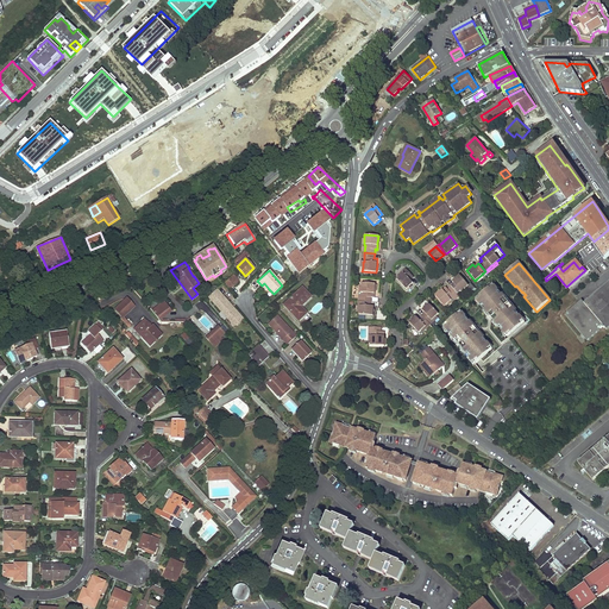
[(402,274),(399,277),(396,280),(406,290),(413,283),(410,281),(414,277),(407,271),(403,274),(402,274)]
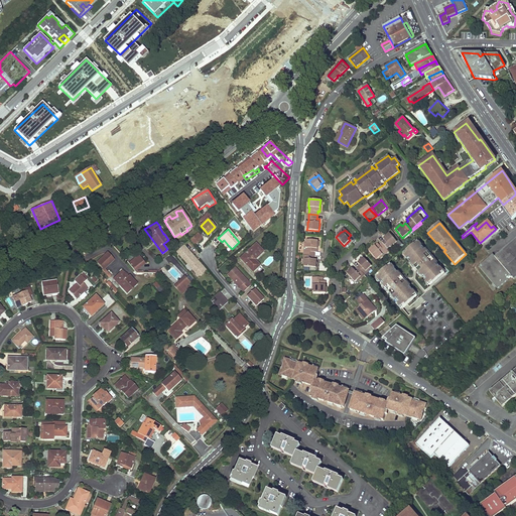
[(192,237),(189,240),(195,246),(203,239),(198,233),(197,234),(192,237)]
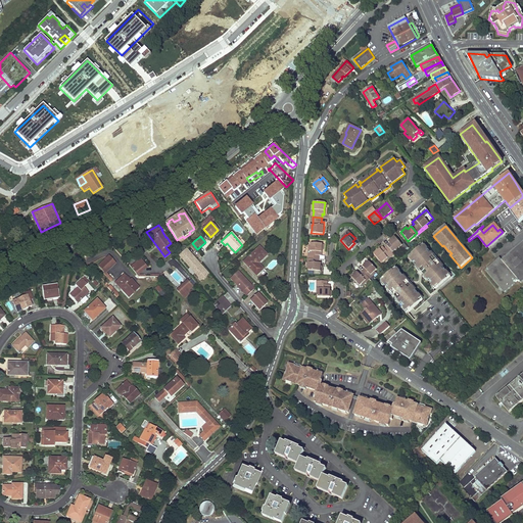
[(400,247),(402,246),(394,237),(391,240),(388,242),(390,244),(387,246),(393,252),(395,250),(396,251),(400,247)]
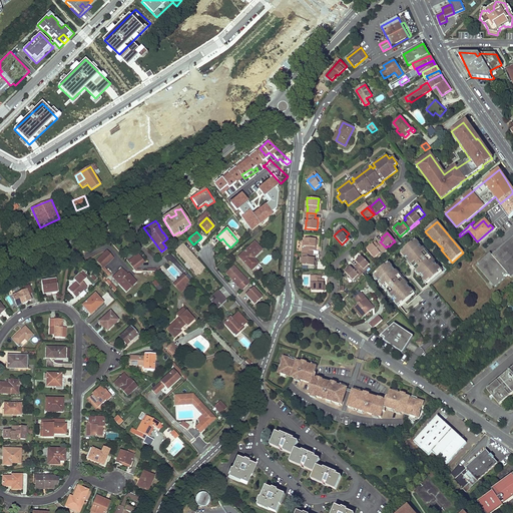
[(490,253),(476,266),(495,287),(508,276),(509,277),(510,276),(511,278),(512,276),(512,237),(492,255),(490,253)]
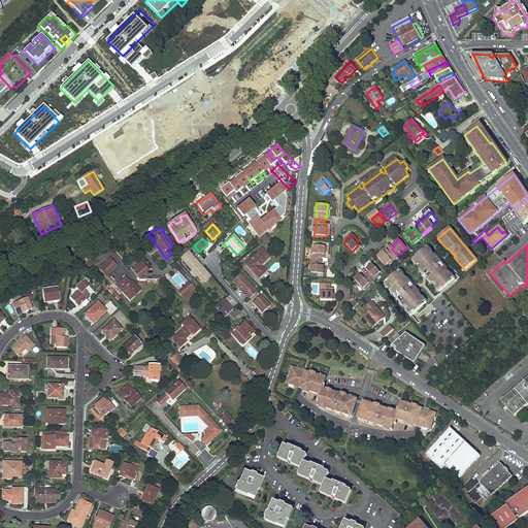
[(312,254),(312,261),(321,262),(321,258),(324,259),(324,255),(325,246),(312,245),(312,250),(312,254)]
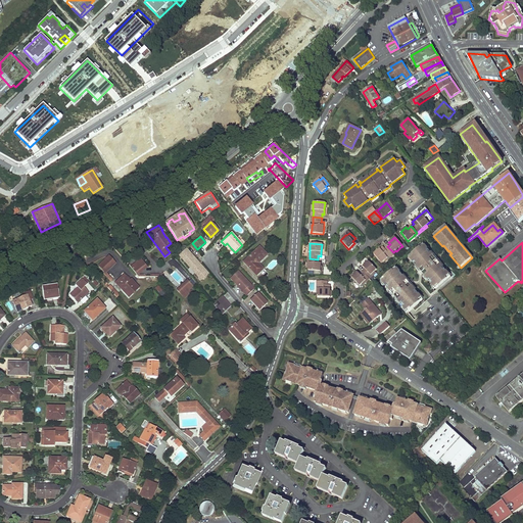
[(409,256),(435,289),(450,277),(423,244),(409,256)]
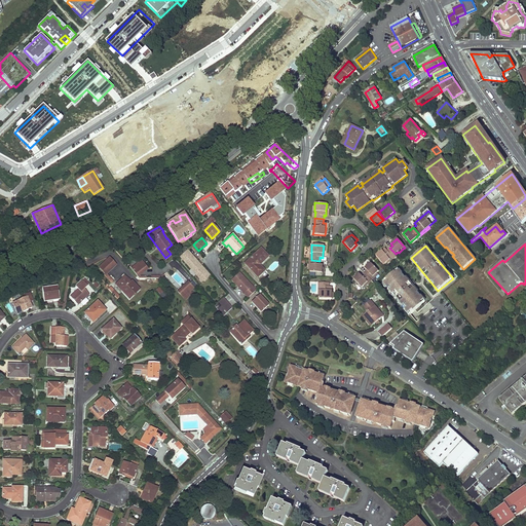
[(446,247),(445,248),(452,256),(454,255),(451,252),(451,253),(446,247)]
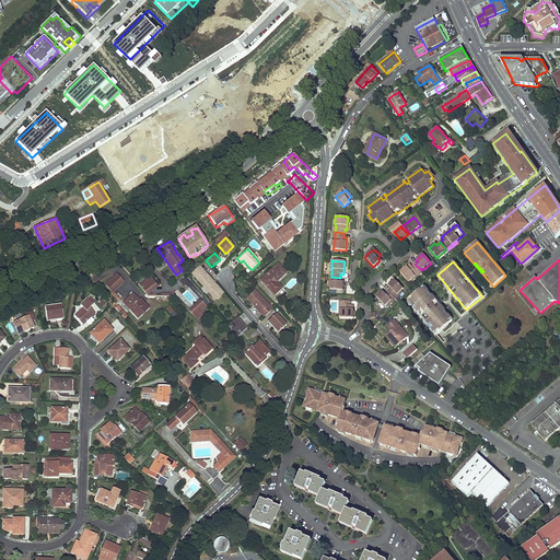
[(421,270),(415,264),(411,267),(410,265),(405,269),(400,272),(408,282),(411,280),(415,277),(415,276),(421,270)]
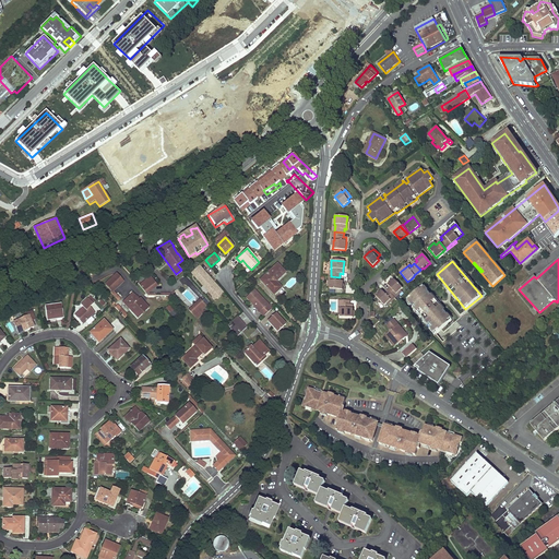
[(277,264),(260,280),(273,295),(278,289),(273,284),(275,282),(285,272),(277,264)]
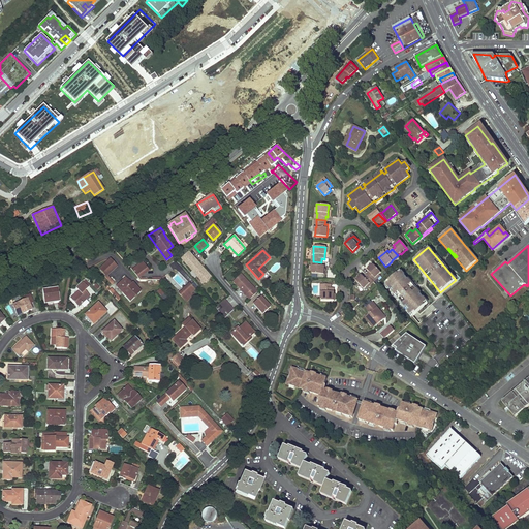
[(199,279),(207,273),(188,252),(181,258),(199,279)]
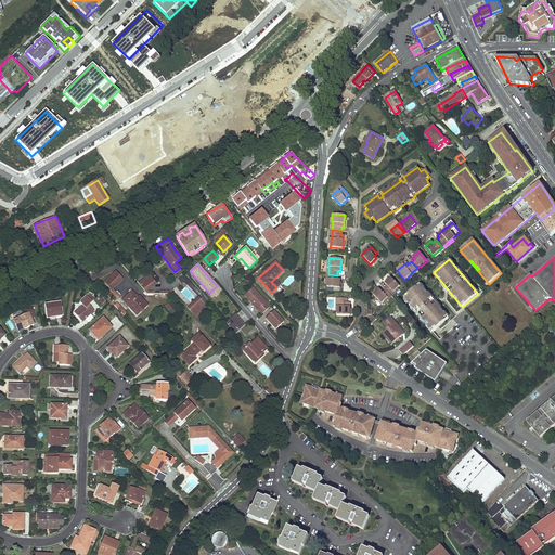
[(418,270),(417,268),(411,273),(411,274),(408,278),(409,279),(418,270)]
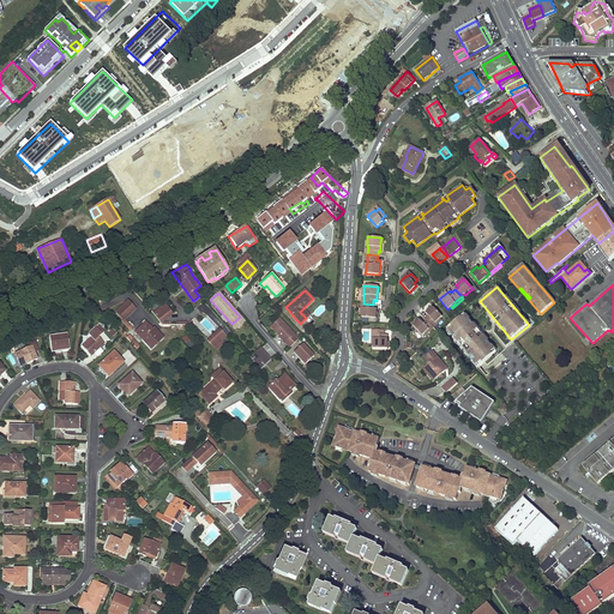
[(124,323),(137,311),(128,301),(115,313),(124,323)]
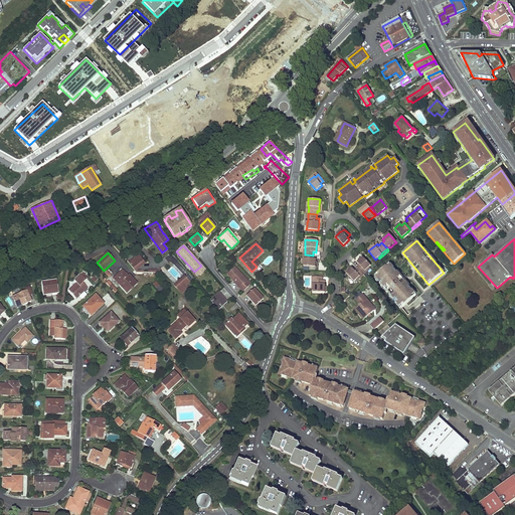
[(313,255),(305,254),(305,259),(304,259),(303,264),(303,267),(315,268),(315,263),(315,260),(313,259),(313,255)]
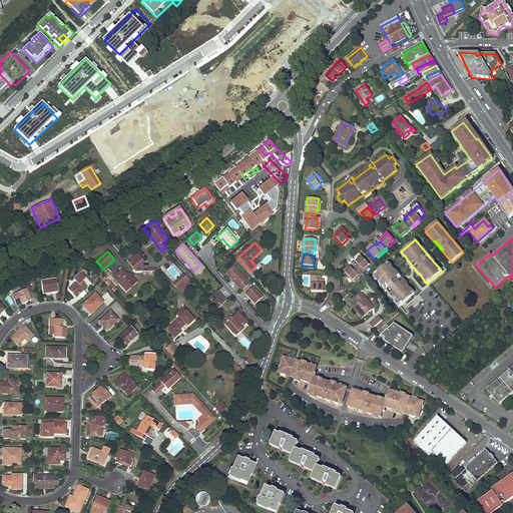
[(138,254),(128,262),(133,268),(142,260),(138,254)]
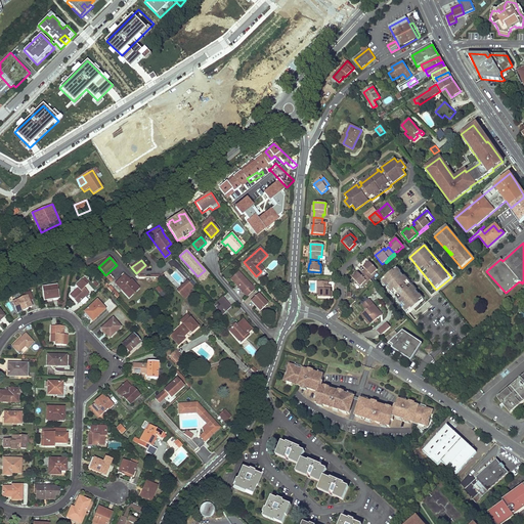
[(376,271),(378,270),(368,261),(366,264),(363,267),(365,268),(362,271),(367,277),(370,274),(372,275),(376,271)]
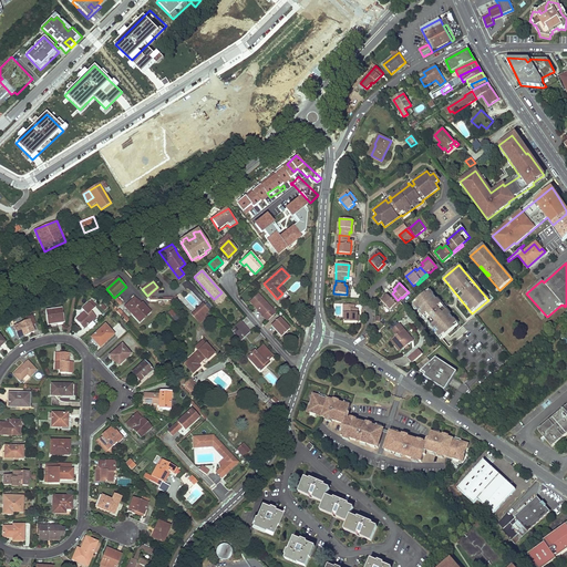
[(413,303),(442,339),(446,336),(459,325),(429,290),(413,303)]
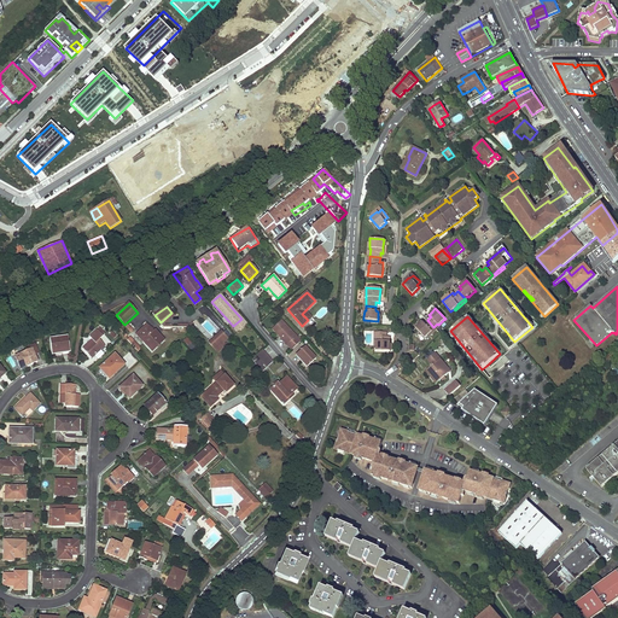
[(244,322),(242,319),(233,326),(235,330),(244,322)]
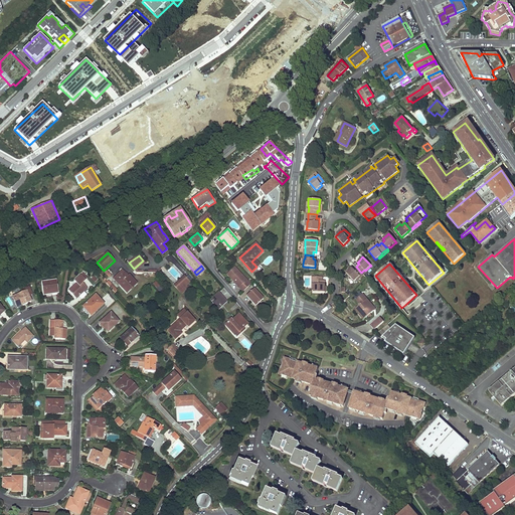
[(348,271),(343,276),(351,284),(354,282),(357,278),(356,278),(361,273),(356,267),(353,269),(351,268),(348,271)]
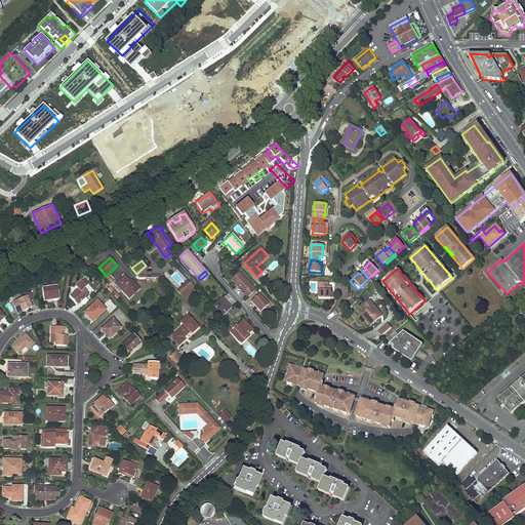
[(243,292),(247,297),(255,290),(239,273),(231,279),(237,286),(238,285),(244,291),(243,292)]
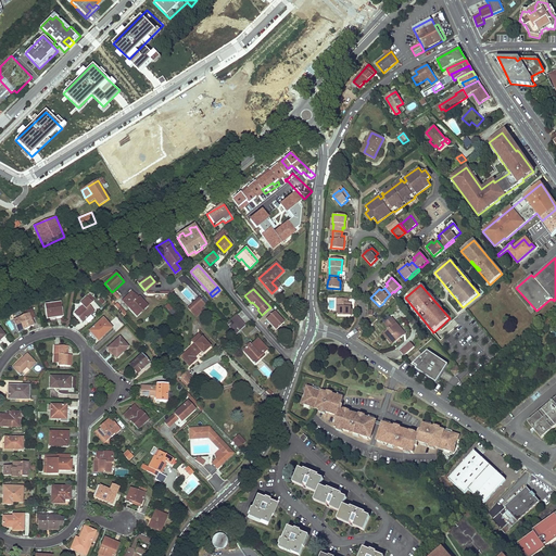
[(133,292),(124,301),(137,315),(148,305),(139,298),(138,298),(133,292)]
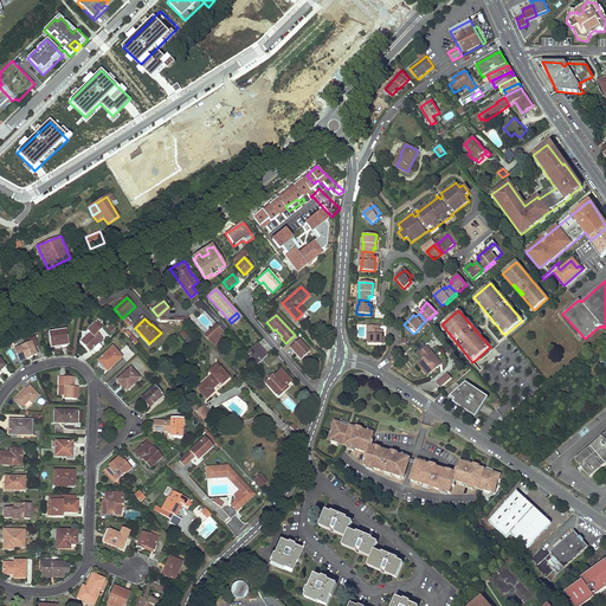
[(427,323),(425,321),(419,327),(420,327),(417,331),(418,333),(427,323)]
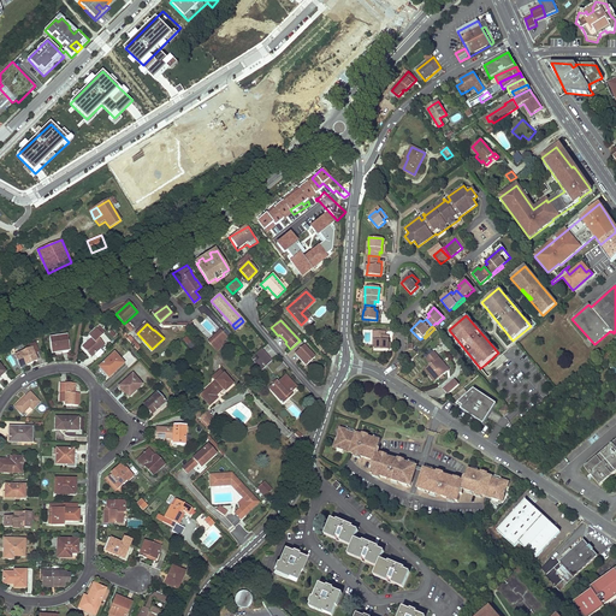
[(92,338),(82,347),(88,353),(90,356),(104,344),(99,338),(102,336),(96,329),(89,336),(92,338)]
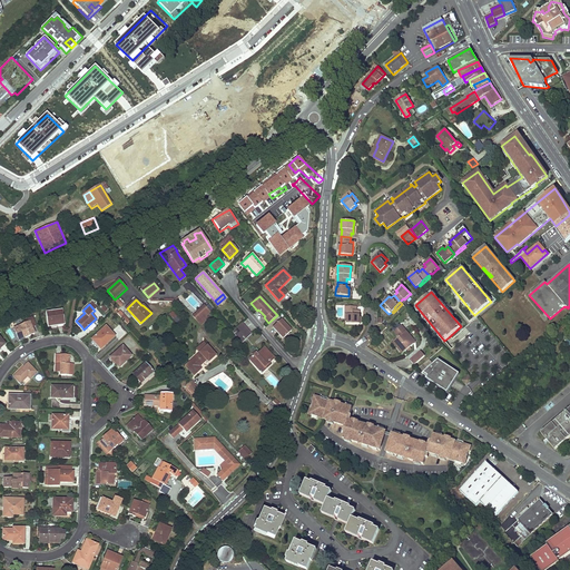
[(346,314),(346,320),(347,324),(360,324),(360,316),(360,311),(356,311),(356,306),(347,306),(347,314),(346,314)]
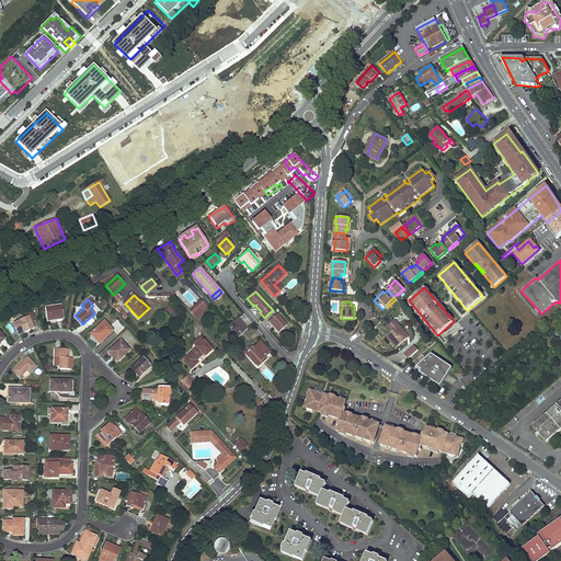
[(61,306),(45,308),(47,321),(55,321),(64,319),(61,306)]
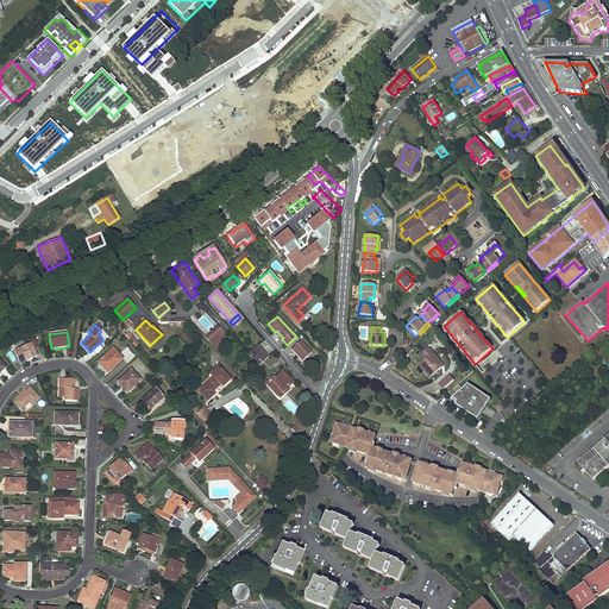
[(38,347),(35,339),(30,341),(31,345),(16,351),(19,362),(25,359),(25,360),(29,359),(37,356),(33,350),(38,347)]
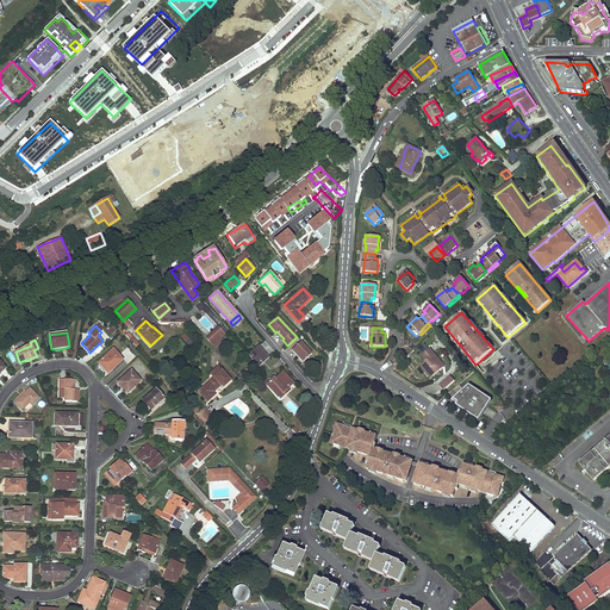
[(311,354),(300,342),(292,350),(303,362),(311,354)]
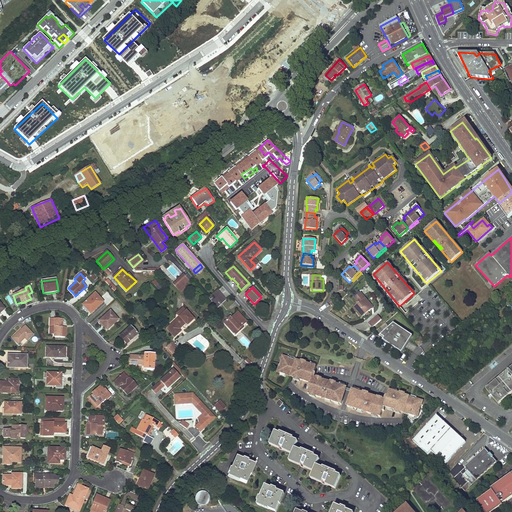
[(215,298),(220,304),(226,299),(218,290),(210,296),(208,298),(211,301),(215,298)]
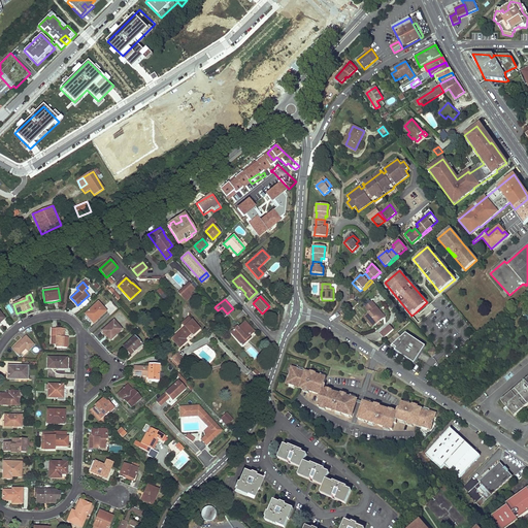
[(374,305),(371,301),(365,307),(368,310),(369,309),(372,306),(374,305)]
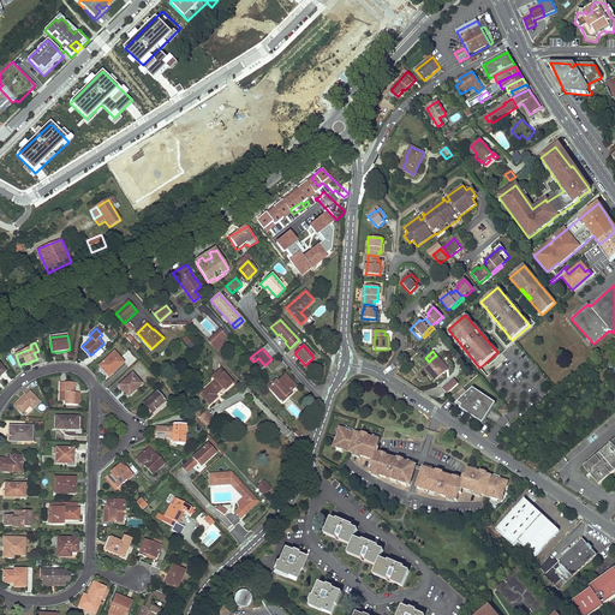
[(124,363),(114,352),(99,365),(103,371),(107,375),(115,368),(117,369),(124,363)]
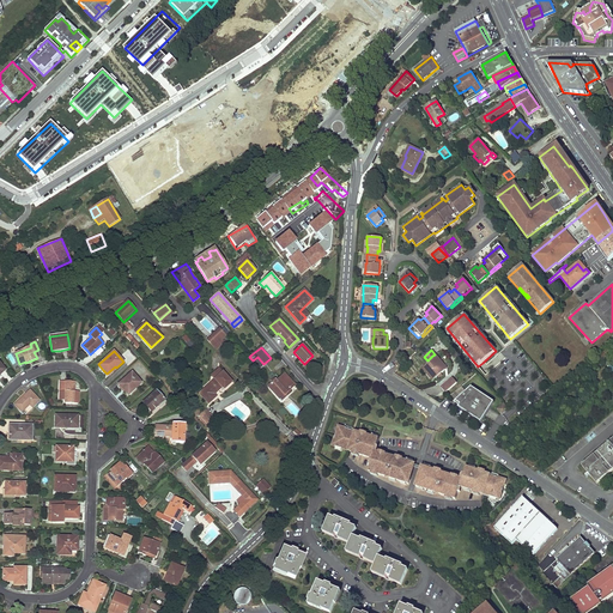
[(607,356),(604,351),(594,360),(595,363),(601,358),(602,360),(607,356)]
